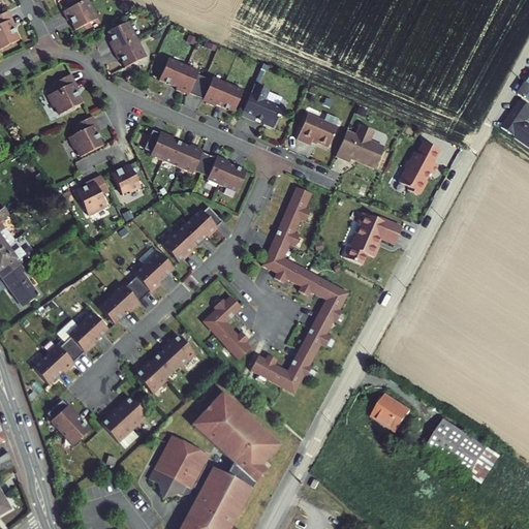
[(75,29),(97,18),(88,0),(84,0),(64,10),(68,20),(70,19),(75,29)]
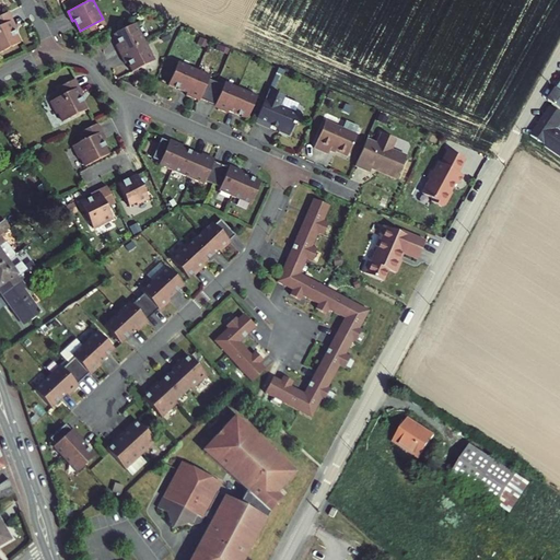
[(0,51),(21,41),(7,12),(0,14),(0,51)]
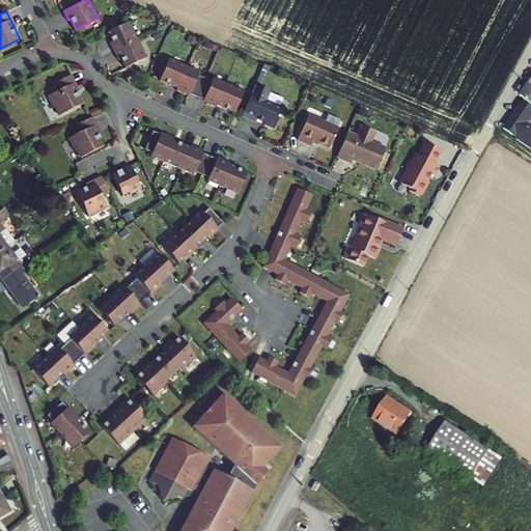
[(111,42),(115,50),(138,38),(129,21),(109,31),(113,40),(111,42)]
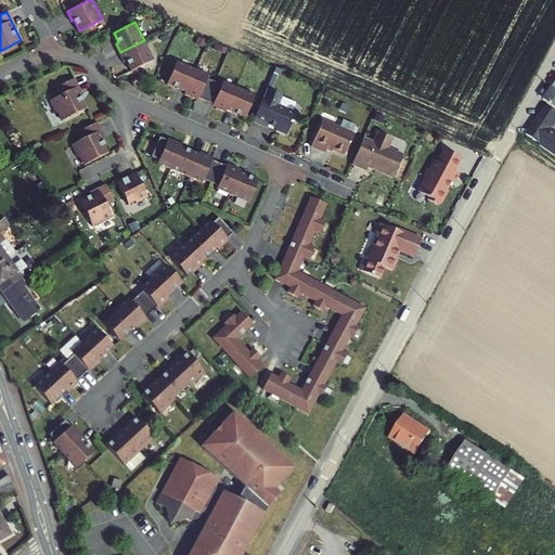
[(154,59),(144,40),(120,52),(125,62),(127,61),(132,69),(154,59)]
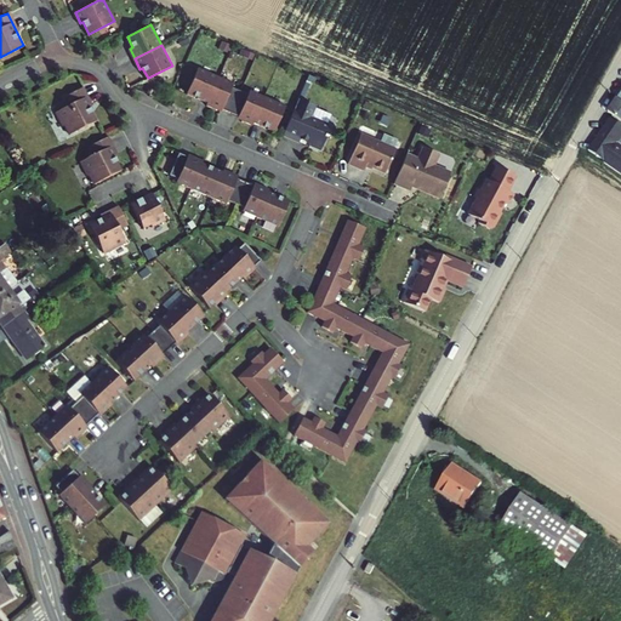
[(200,67),(189,92),(210,102),(221,77),(200,67)]
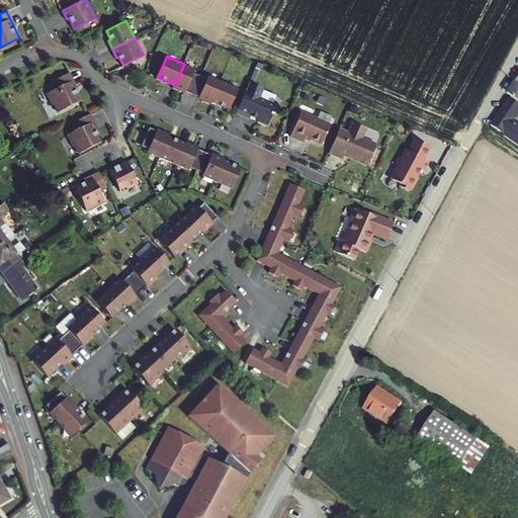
[(265,64),(260,62),(252,79),(255,80),(261,67),(264,68),(265,64)]
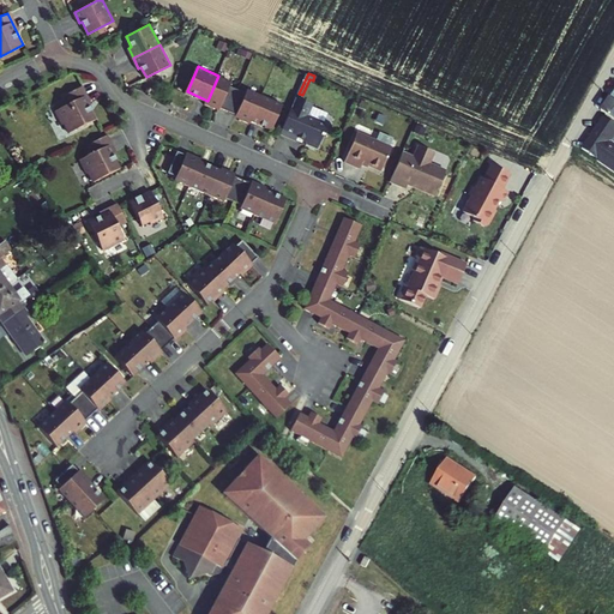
[(233,82),(218,76),(208,101),(206,103),(215,107),(216,104),(230,110),(240,89),(232,85),(233,82)]
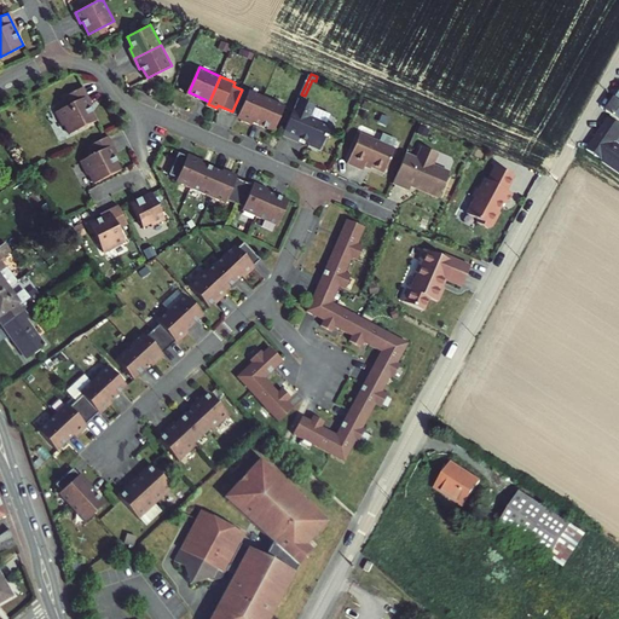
[(71,133),(98,120),(81,87),(65,96),(70,104),(57,111),(64,125),(67,123),(71,133)]
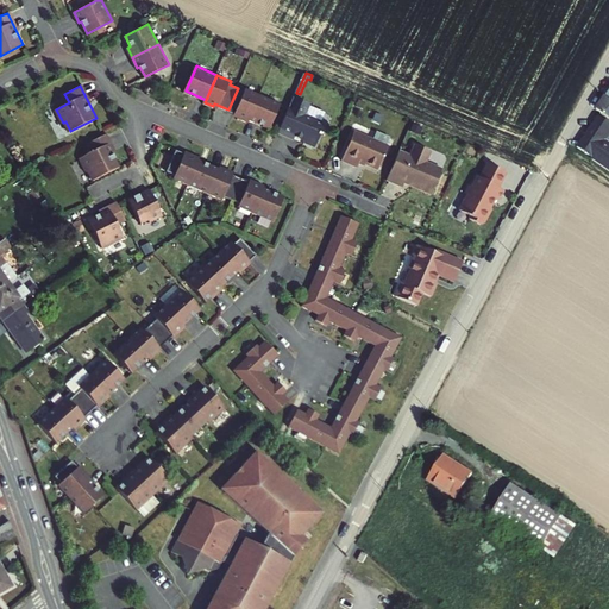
[(245,92),(238,88),(228,110),(243,115),(242,118),(250,121),(251,119),(262,94),(248,88),(245,92)]
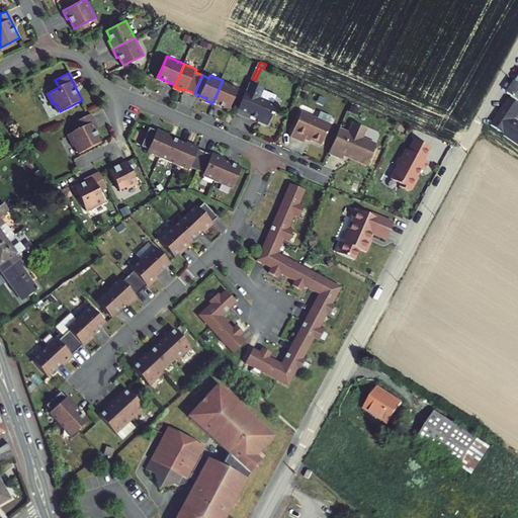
[(240,87),(223,80),(213,101),(231,108),(240,87)]
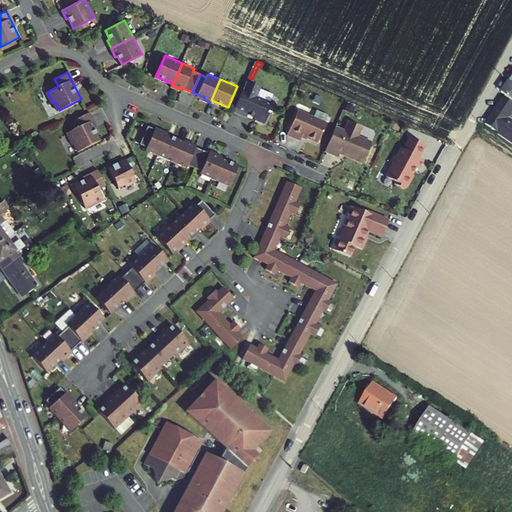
[(248,81),(235,110),(249,116),(250,114),(257,117),(257,118),(267,122),(274,106),(272,102),(260,96),(259,93),(262,87),(248,81)]
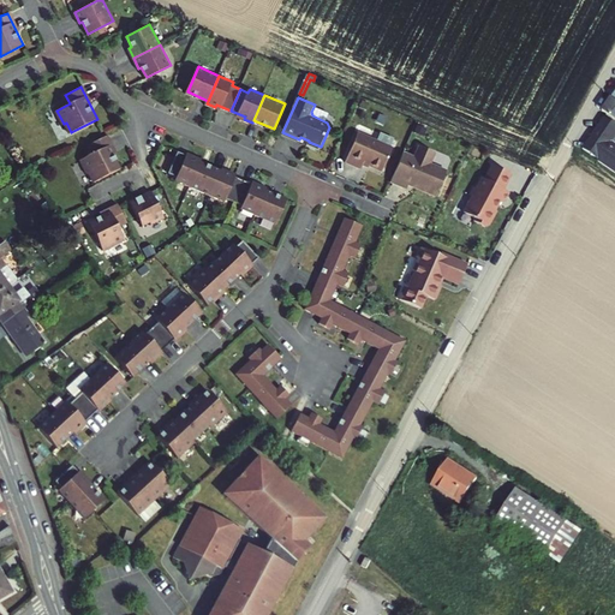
[(614,99),(614,97),(603,111),(614,119),(614,99)]
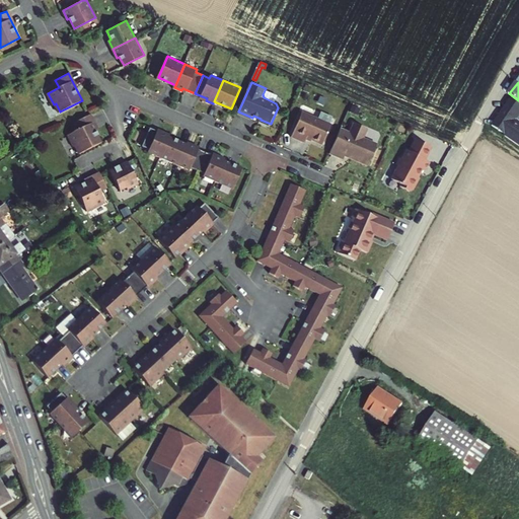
[(518,104),(511,99),(493,126),(506,136),(505,137),(518,146),(518,104)]
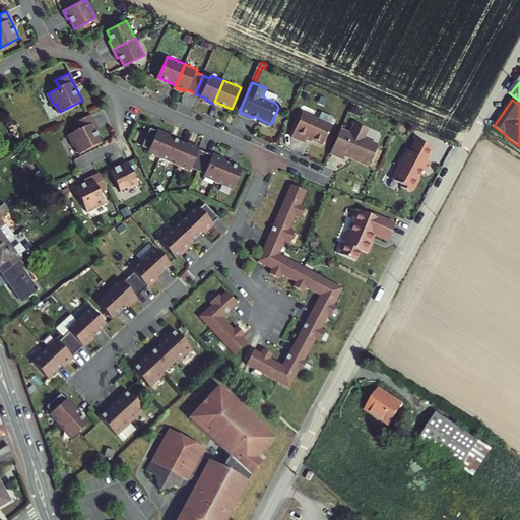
[(305,111),(294,135),(308,141),(310,136),(325,143),(334,123),(305,111)]
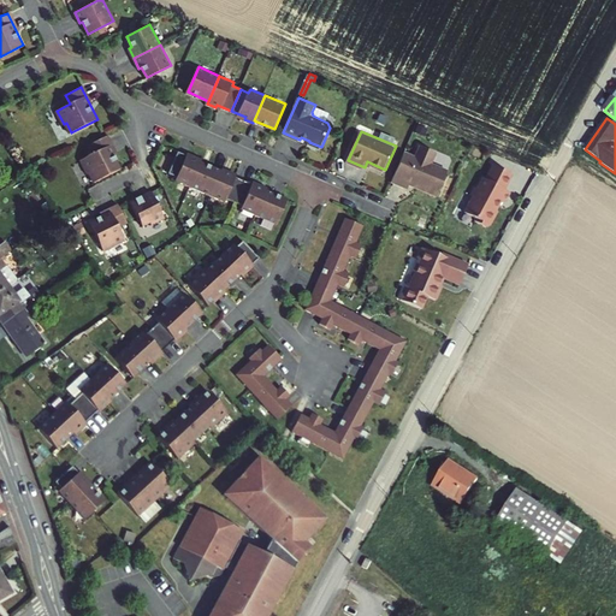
[(96,182),(122,169),(106,136),(90,143),(95,153),(81,160),(88,173),(92,172),(96,182)]
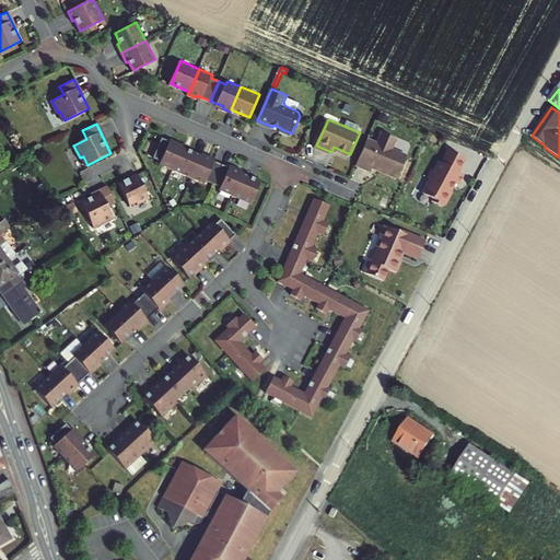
[(370,136),(359,162),(373,168),(375,163),(382,165),(381,167),(399,175),(410,152),(395,146),(399,136),(385,129),(381,140),(370,136)]
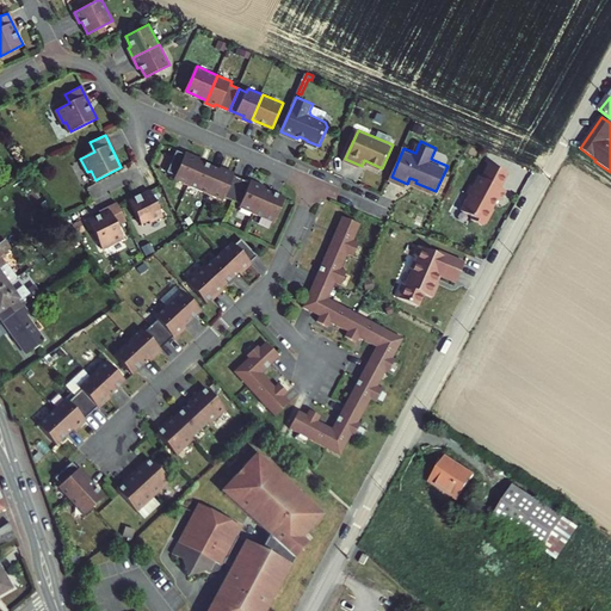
[(177,179),(190,185),(201,160),(202,156),(193,153),(192,156),(179,150),(170,172),(178,176),(177,179)]
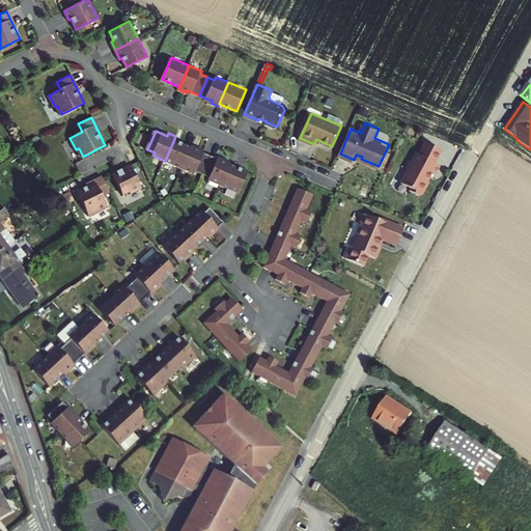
[(165,161),(183,168),(192,146),(174,139),(165,161)]
